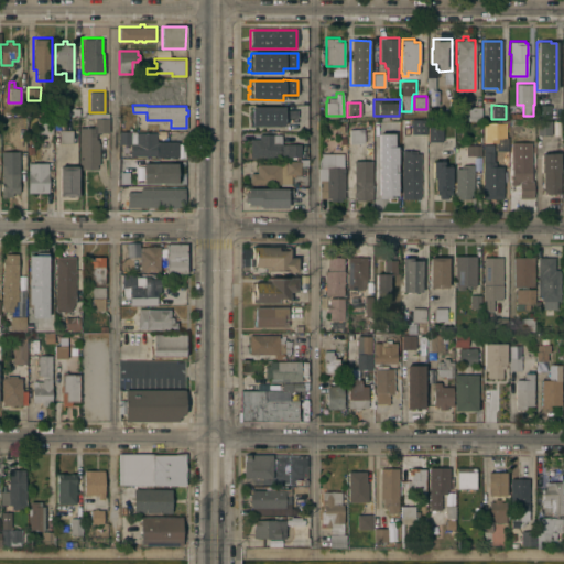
[(535,105),(550,106),(550,119),(535,119),(535,105)]
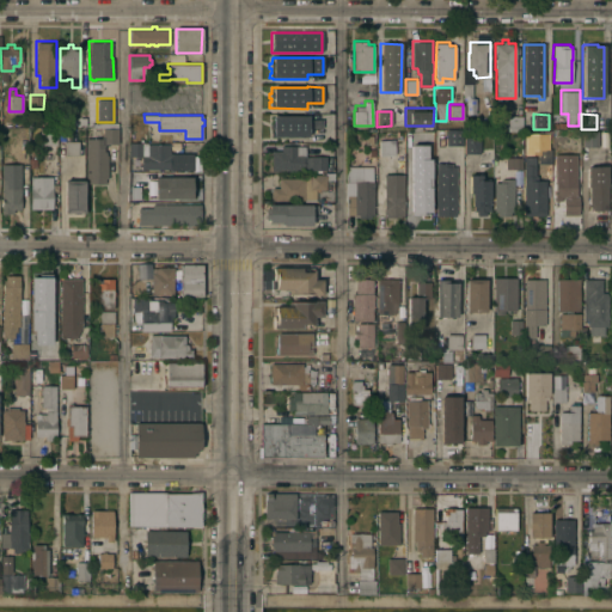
[(516,129),(508,129),(508,115),(521,115),(521,124),(516,129)]
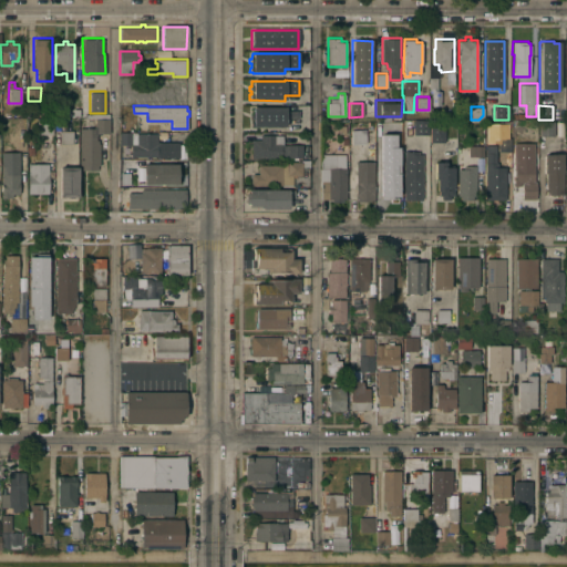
[(285,109),(285,111),(298,111),(298,119),(286,119),(286,127),(253,127),(253,126),(250,126),(250,122),(253,122),(253,119),(250,119),(250,114),(253,114),(253,109),(285,109)]
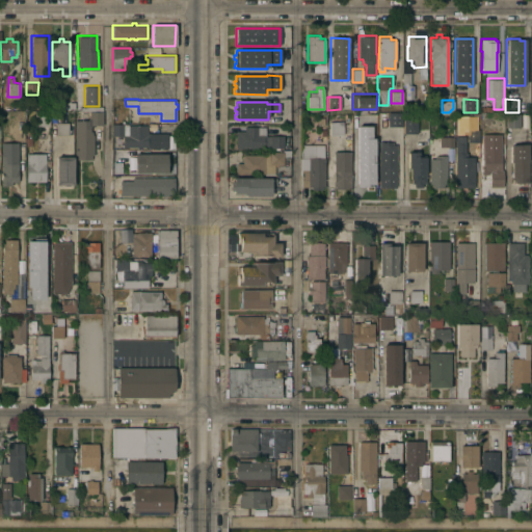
[(34,111),(49,111),(49,125),(34,126),(34,111)]
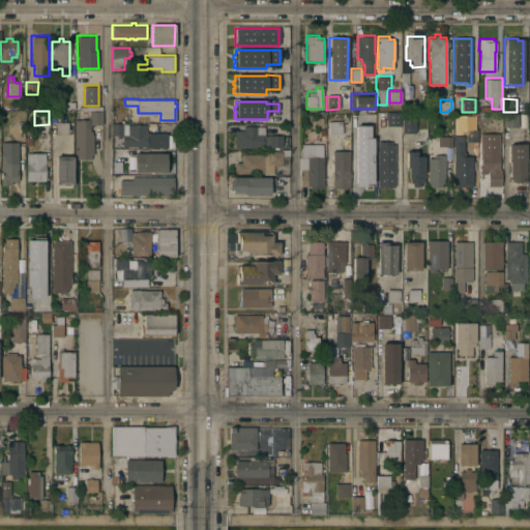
[(76,154),(75,154),(74,119),(76,119),(89,119),(89,112),(101,111),(101,124),(90,124),(90,130),(92,130),(92,134),(93,154),(91,154),(91,157),(77,157),(77,154),(76,154)]
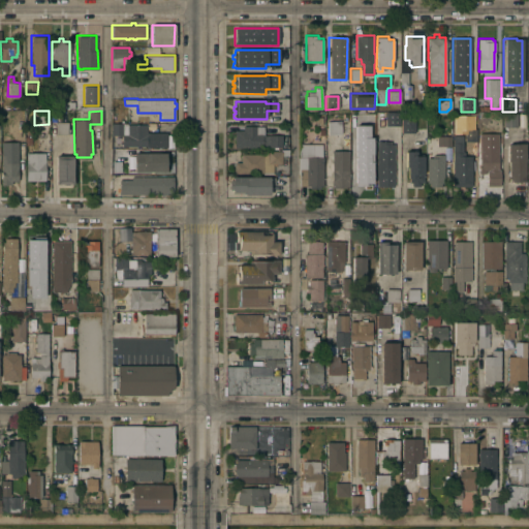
[(385,112),(400,112),(400,125),(385,125),(385,112)]
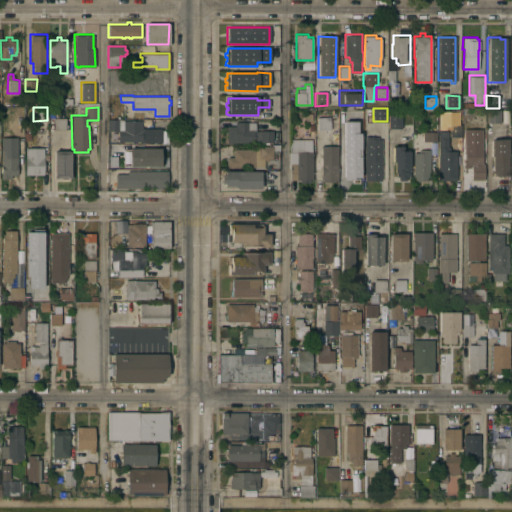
[(501,122),(487,122),(487,109),(501,109),(501,122)]
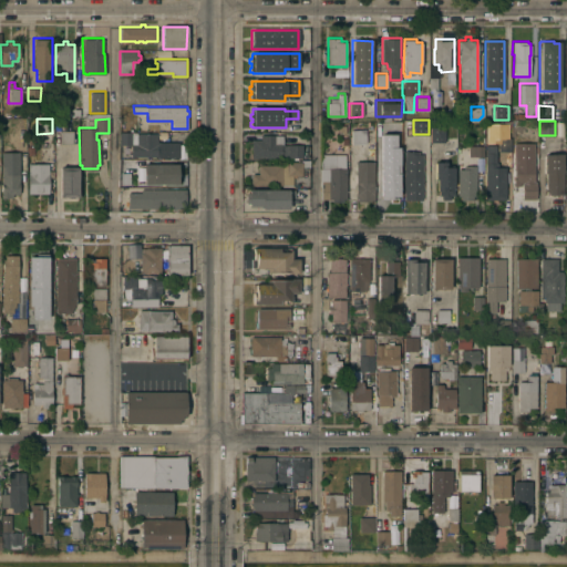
[(136,123),(146,123),(146,132),(136,132),(136,123)]
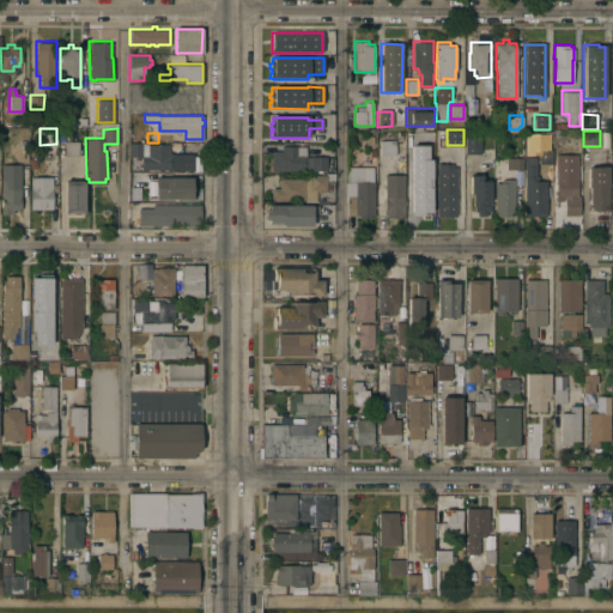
[(480,153),(465,152),(465,137),(480,137),(480,153)]
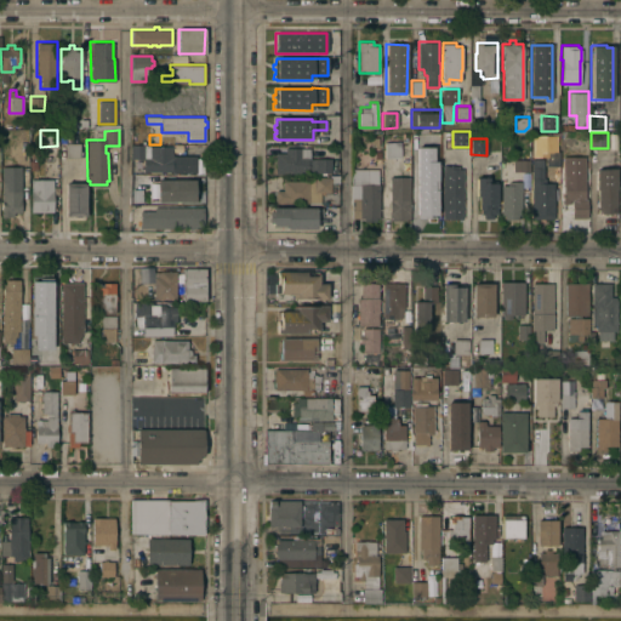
[(546,165),(546,142),(559,142),(559,165),(546,165)]
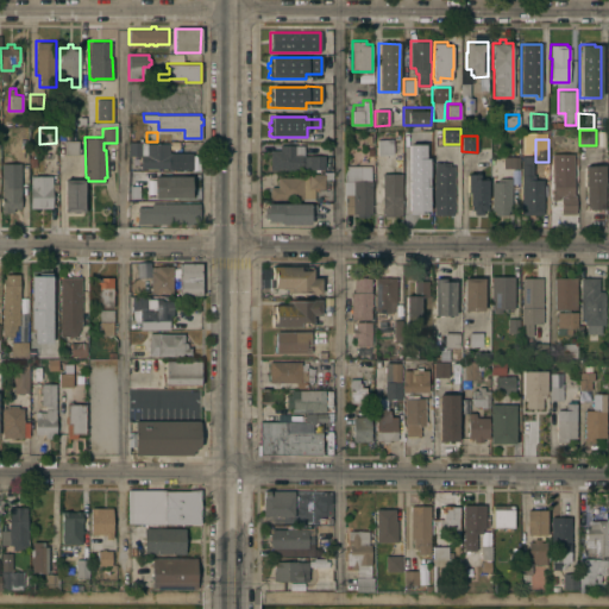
[(129,143),(129,140),(140,140),(140,143),(140,154),(146,154),(146,143),(168,143),(168,167),(140,168),(140,155),(129,155),(129,143)]
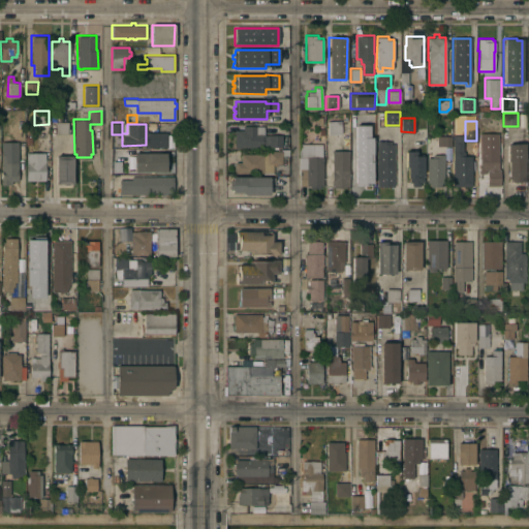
[(340,122),(341,133),(328,134),(328,122),(340,122)]
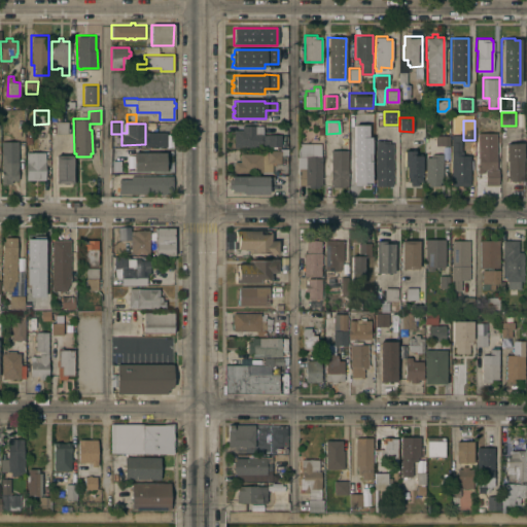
[(67,123),(67,133),(56,133),(56,123),(67,123)]
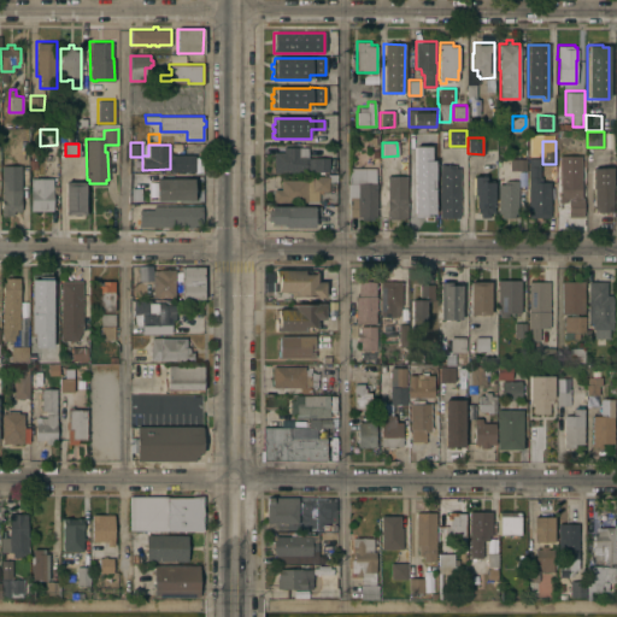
[(306,157),(329,157),(328,170),(324,170),(324,172),(315,172),(315,170),(305,170),(305,171),(274,171),(274,151),(282,151),(283,146),(306,146),(306,157)]
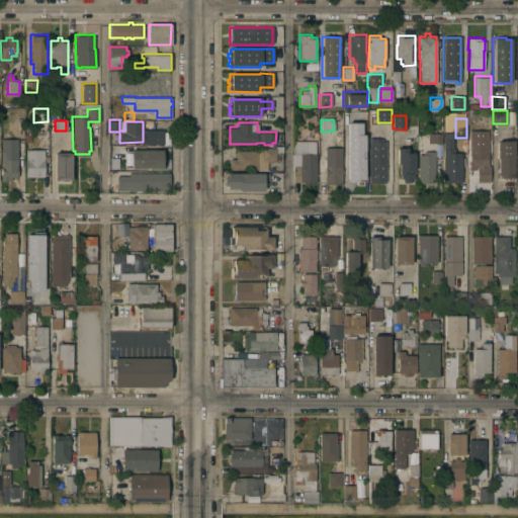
[(343,130),(345,130),(345,124),(355,124),(354,143),(343,143),(343,130)]
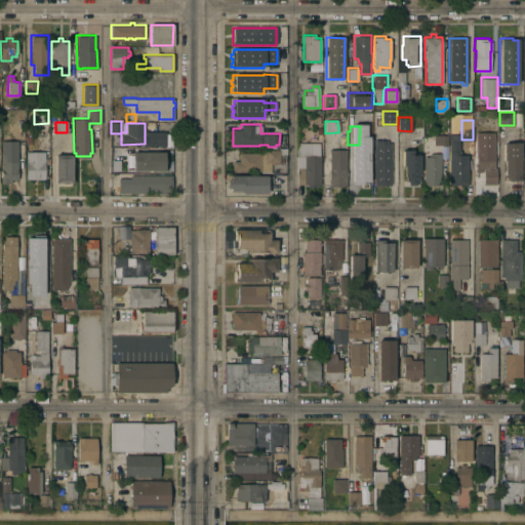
[(451,128),(459,128),(459,150),(461,150),(461,154),(468,154),(468,185),(449,185),(449,135),(451,135),(451,128)]
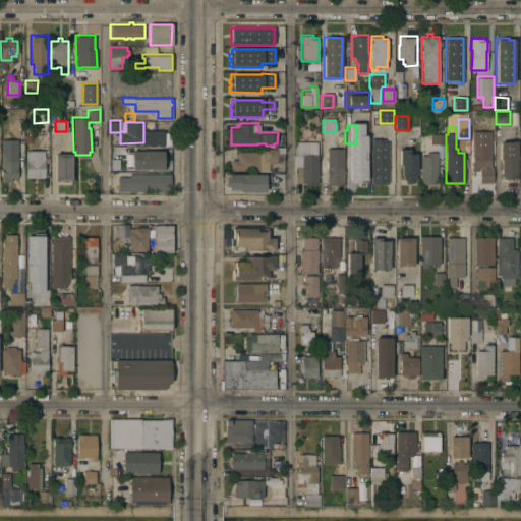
[(153,142),(153,130),(163,130),(163,142),(153,142)]
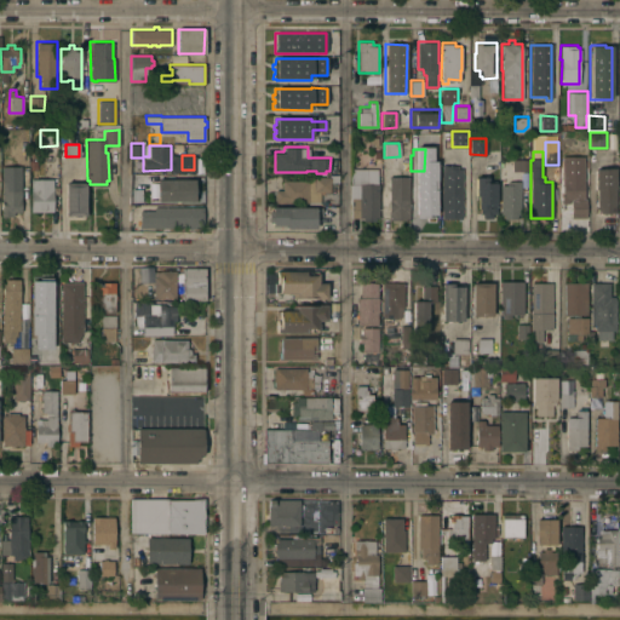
[(512,159),(528,159),(528,171),(512,170),(512,159)]
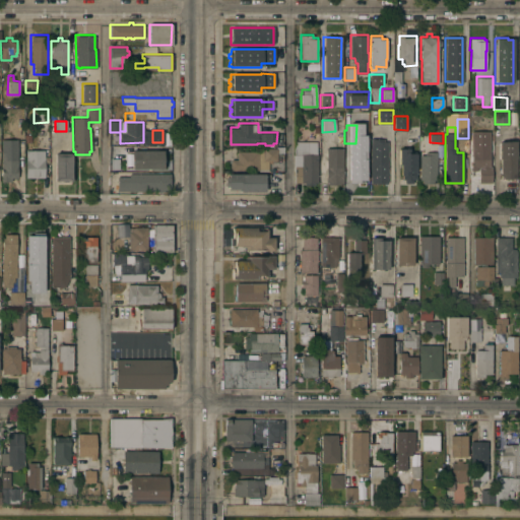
[(371,183),(371,138),(384,138),(384,141),(388,141),(387,183),(371,183)]
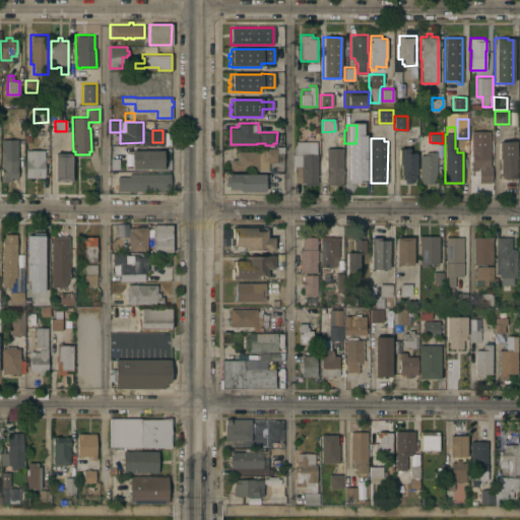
[(1,139),(17,139),(17,177),(11,177),(11,181),(1,181),(1,139)]
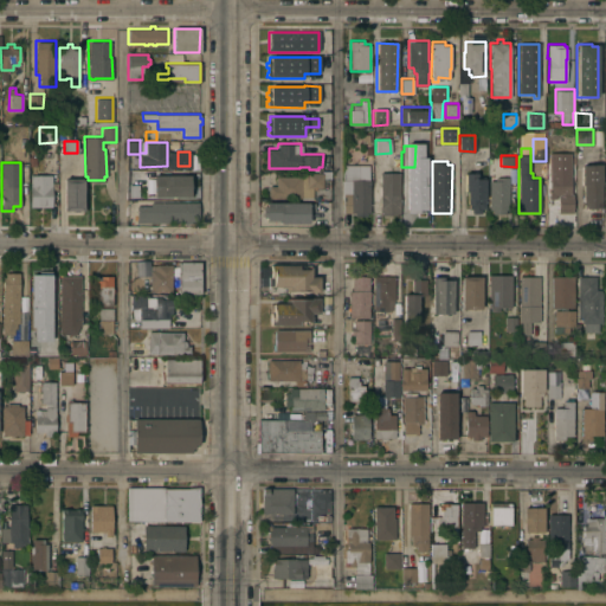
[(549,192),(550,192),(549,162),(571,162),(571,193),(573,193),(573,212),(559,212),(559,194),(556,194),(556,198),(549,198),(549,192)]
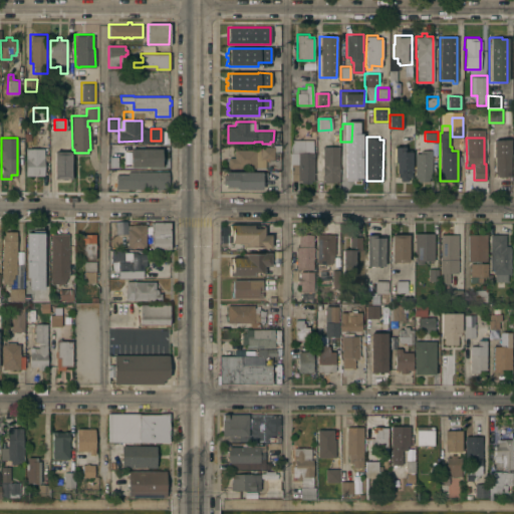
[(510,175),(495,176),(495,156),(494,156),(493,140),(503,139),(510,139),(510,175)]
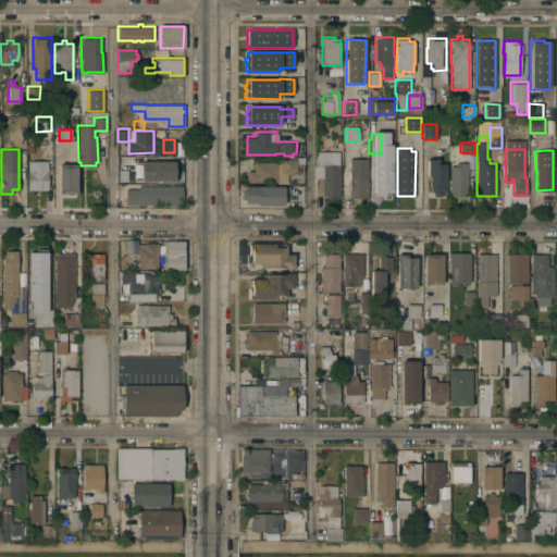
[(316,152),(339,152),(339,195),(336,195),(336,197),(325,197),(325,195),(316,195),(316,152)]
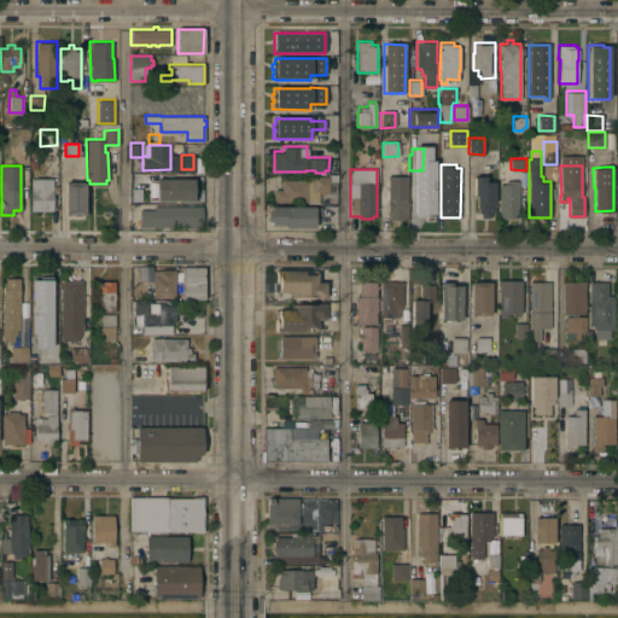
[(307,179),(307,175),(330,175),(337,175),(337,185),(330,185),(330,191),(319,191),(319,200),(274,200),(274,188),(281,188),(281,179),(307,179)]
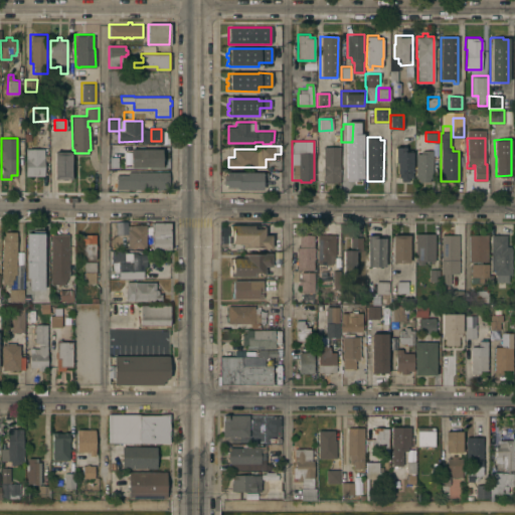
[(323,182),(323,165),(323,146),(339,146),(339,182),(323,182)]
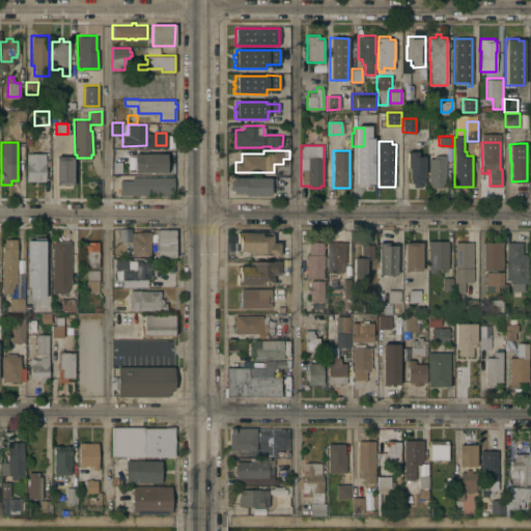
[(407,151),(417,150),(417,156),(425,156),(425,182),(421,182),(421,187),(414,187),(413,182),(411,183),(411,178),(409,178),(409,167),(408,167),(407,151)]
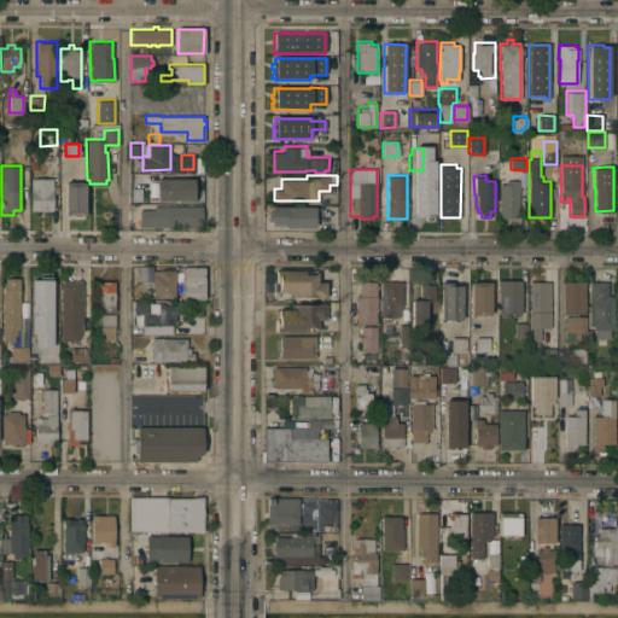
[(30,178),(52,178),(52,210),(30,210),(30,178)]
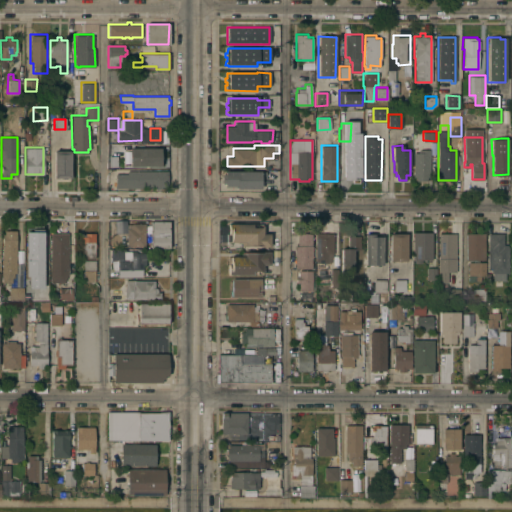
[(160,165),(129,165),(129,147),(160,147),(160,165)]
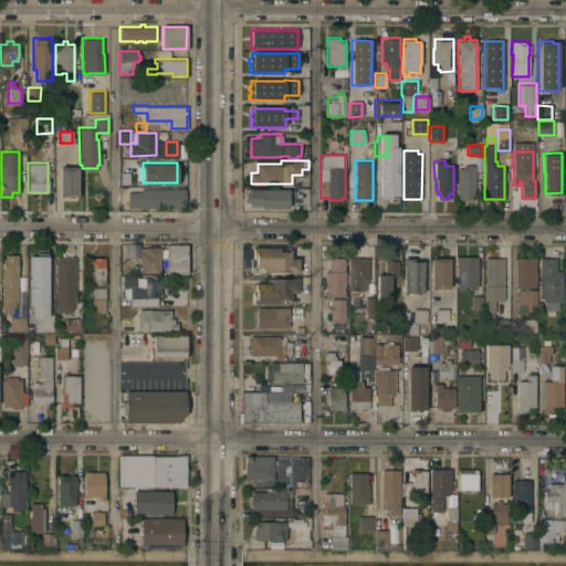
[(457,168),(463,168),(463,165),(475,165),(475,199),(460,199),(460,195),(457,195),(457,168)]
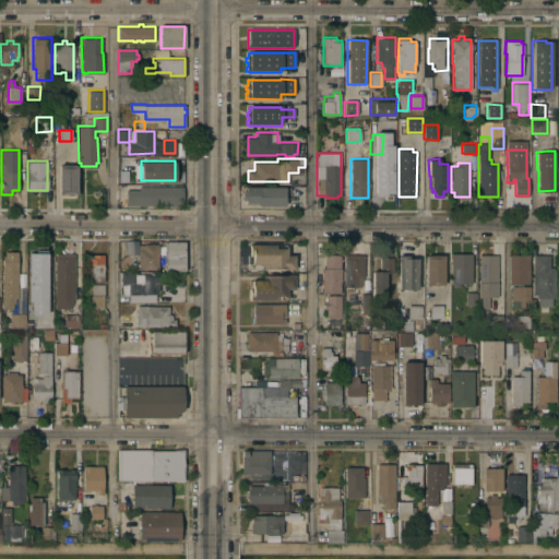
[(59,164),(76,164),(76,193),(59,193),(59,164)]
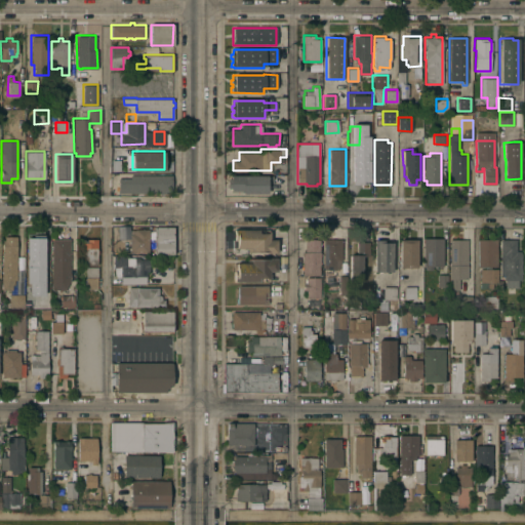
[(364,183),(364,184),(361,184),(359,182),(354,182),(354,172),(353,172),(353,167),(354,167),(354,159),(370,159),(370,183),(364,183)]
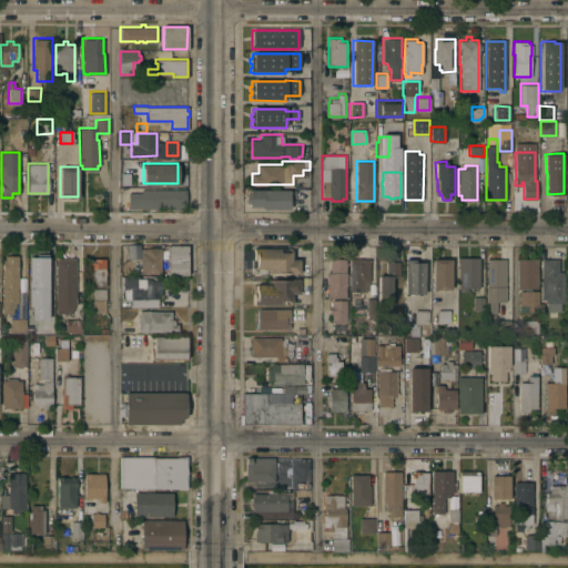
[(120,174),(130,174),(130,186),(120,186),(120,174)]
